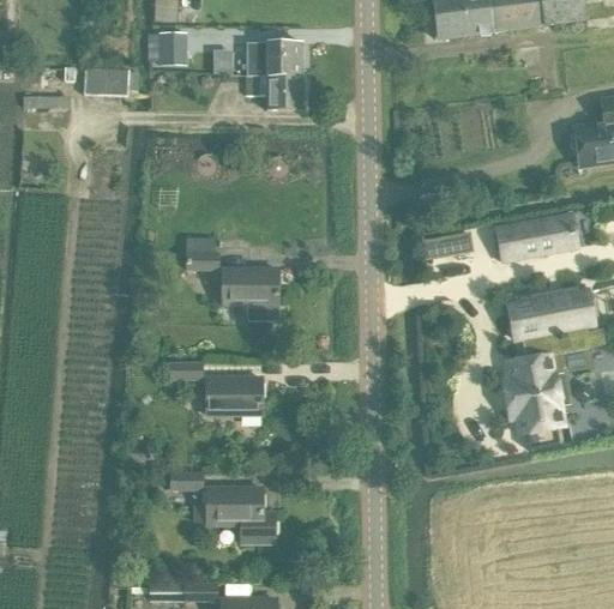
[(431,0),(435,38),(559,22),(587,18),(584,0),(431,0)]
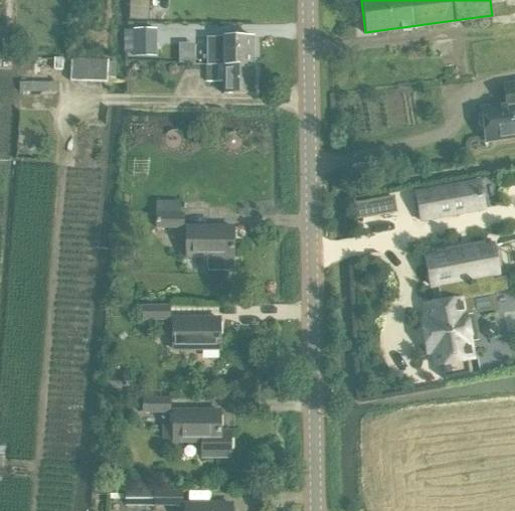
[(156,52),(156,26),(134,26),(133,52),(156,52)]
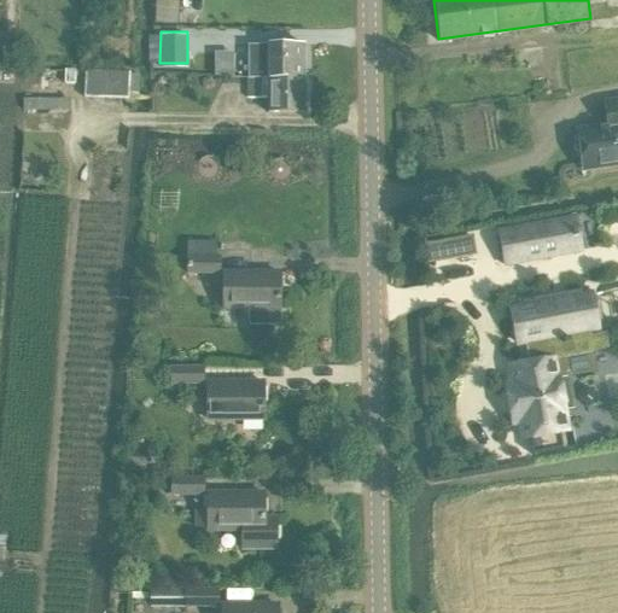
[(267,41),(248,41),(248,75),(303,75),(303,41),(267,41)]
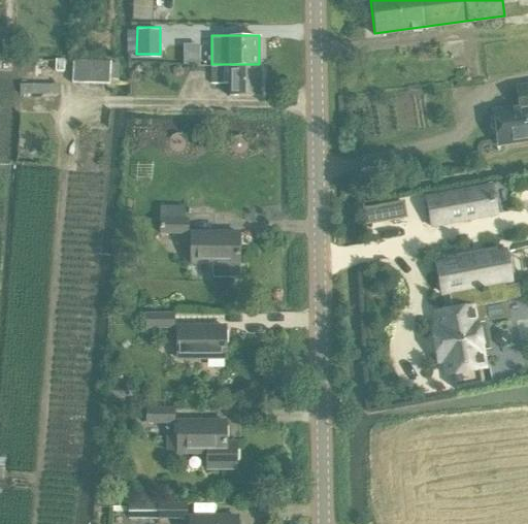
[(108,82),(109,60),(73,58),(72,80),(108,82)]
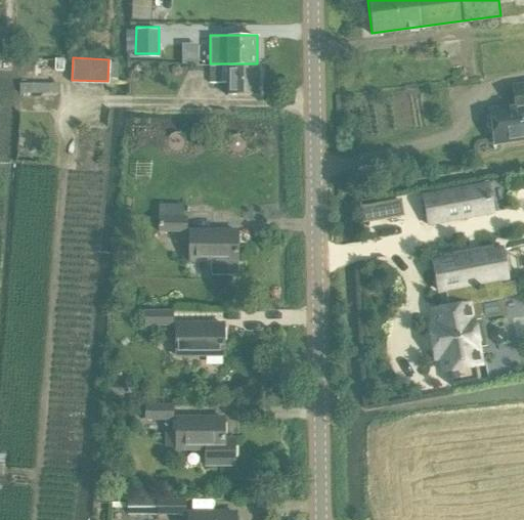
[(257,92),(257,63),(210,63),(210,81),(226,81),(226,92),(257,92)]
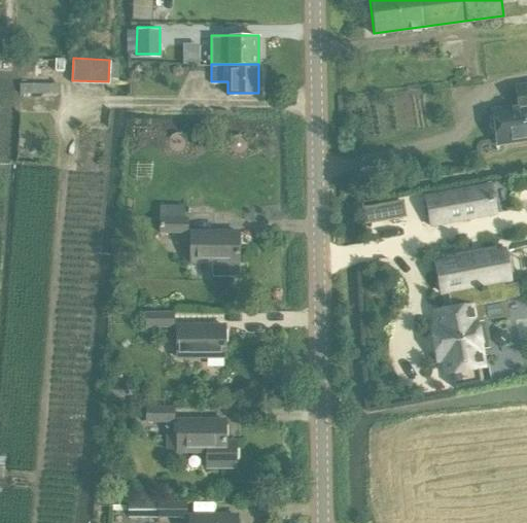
[(496,137),(526,132),(526,79),(514,82),(518,110),(493,114),(496,137)]
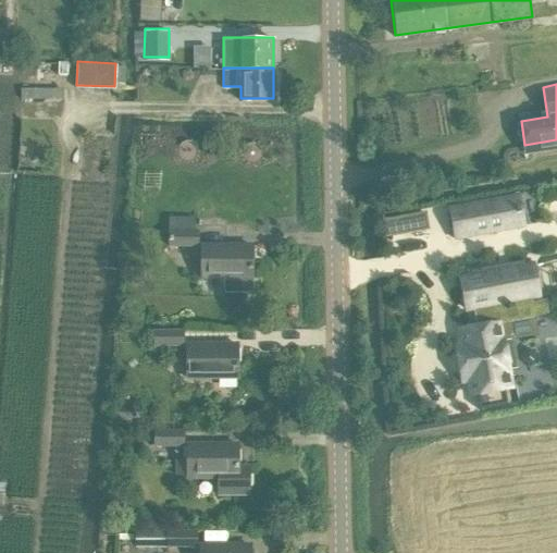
[(60,86),(20,86),(20,96),(59,96),(60,86)]
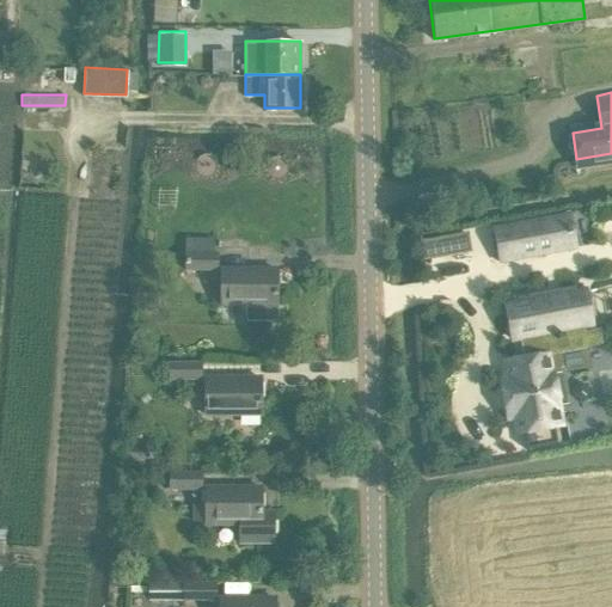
[(570,213),(494,226),(500,258),(575,244),(570,213)]
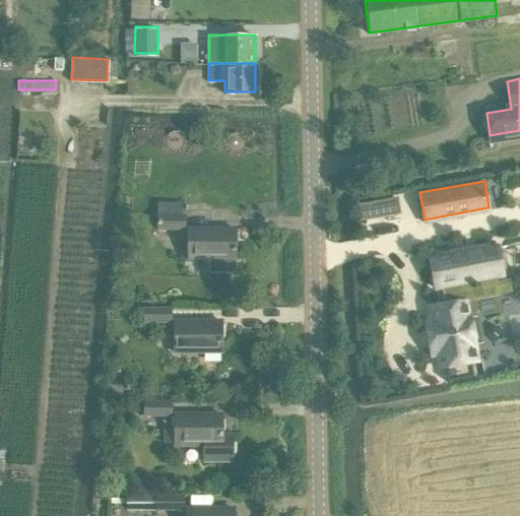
[(374,199),(358,202),(361,219),(377,216),(374,199)]
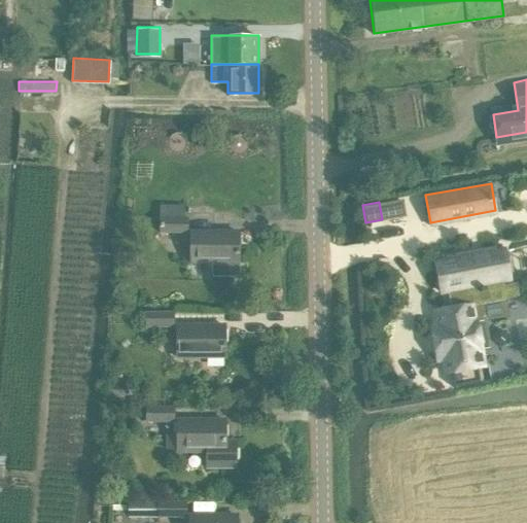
[(186,230),(186,216),(160,216),(160,230),(186,230)]
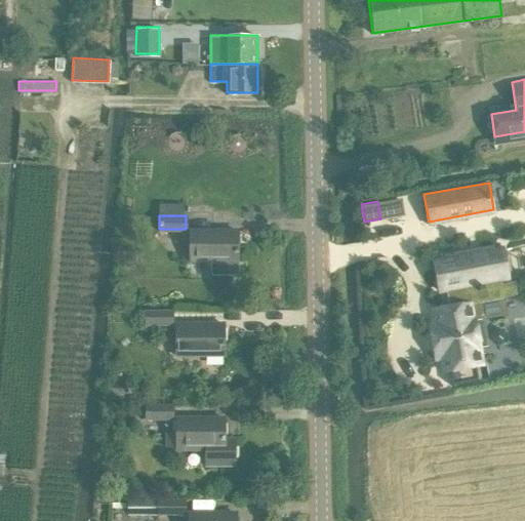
[(190,229),(190,259),(210,259),(210,272),(237,272),(237,229),(190,229)]
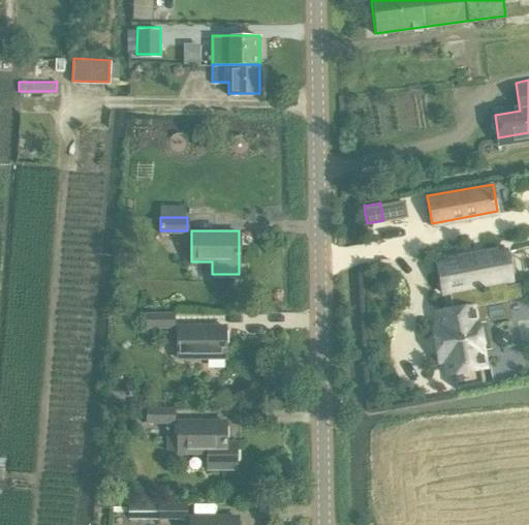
[(437,325),(433,326),(439,361),(443,360),(446,374),(453,373),(456,388),(480,382),(477,368),(485,367),(481,351),(489,350),(483,318),(476,320),(473,304),(521,295),(519,281),(505,283),(504,279),(510,278),(504,247),(499,248),(498,245),(442,255),(443,260),(437,261),(443,292),(449,291),(453,310),(435,313),(437,325)]
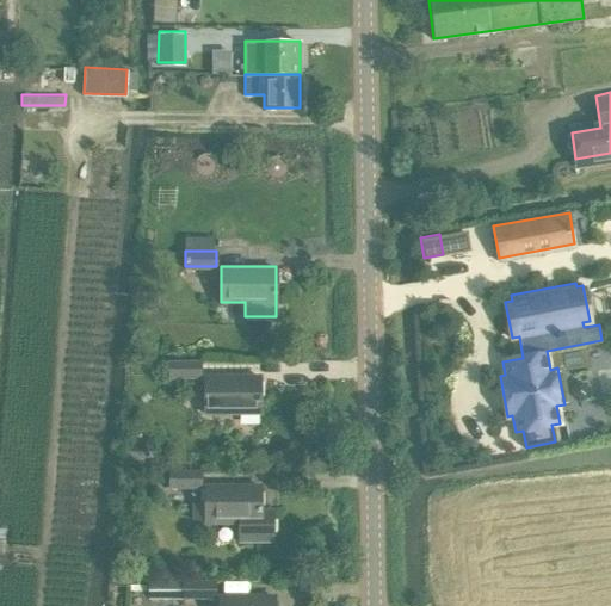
[(170,376),(201,376),(201,360),(170,360),(170,376)]
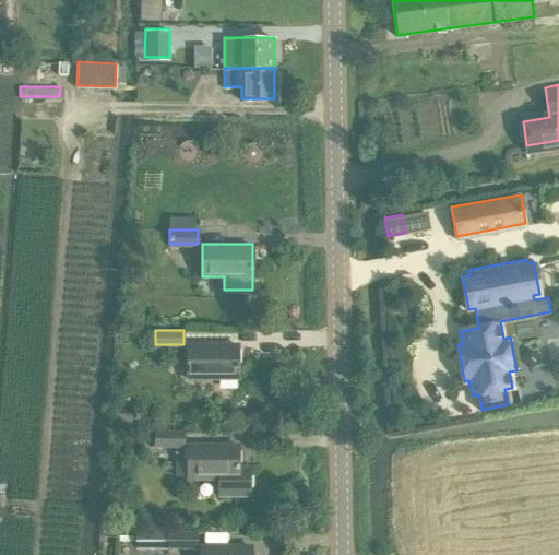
[(188,376),(238,376),(238,343),(188,343),(188,376)]
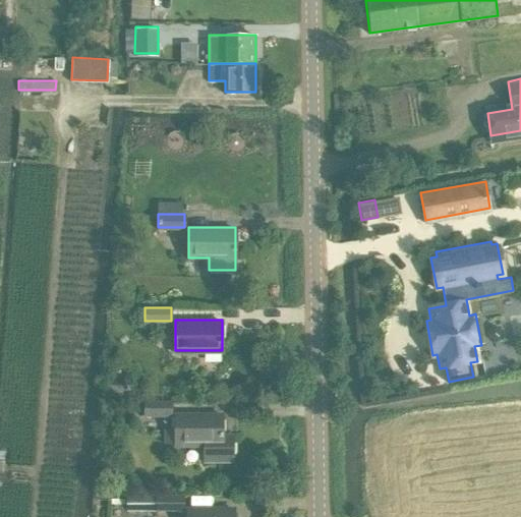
[(145,414),(171,414),(171,401),(145,401),(145,414)]
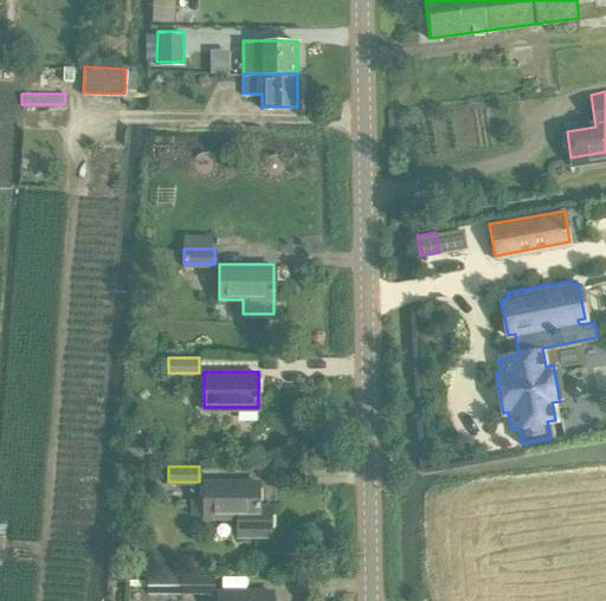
[(204,497),(191,497),(191,514),(204,514),(204,516),(236,516),(237,534),(270,534),(270,504),(258,504),(258,480),(204,480),(204,497)]
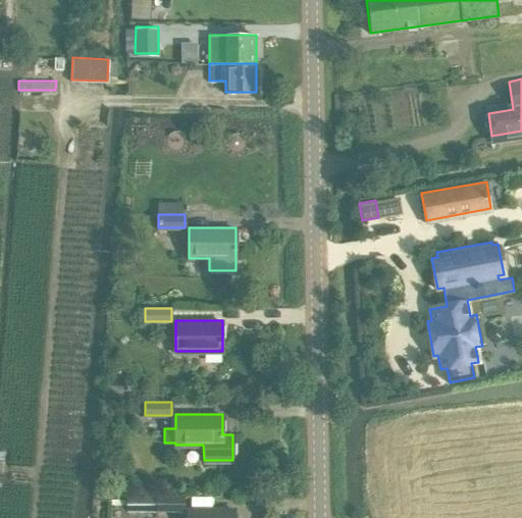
[(156,496),(126,497),(126,510),(157,509),(156,496)]
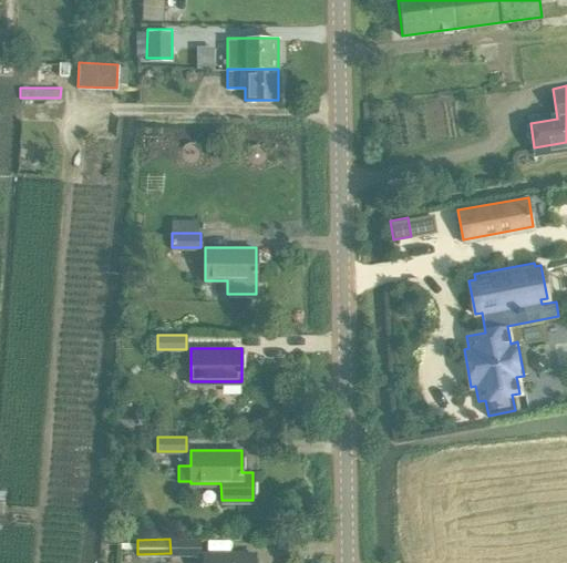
[(171,553),(199,553),(198,539),(169,539),(171,553)]
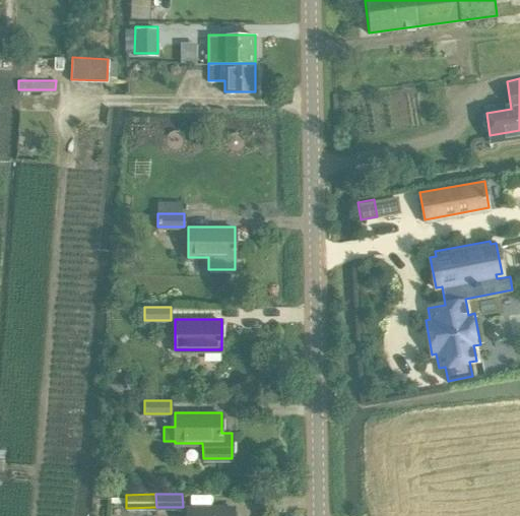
[(186,515),(233,515),(234,507),(187,507),(186,515)]
